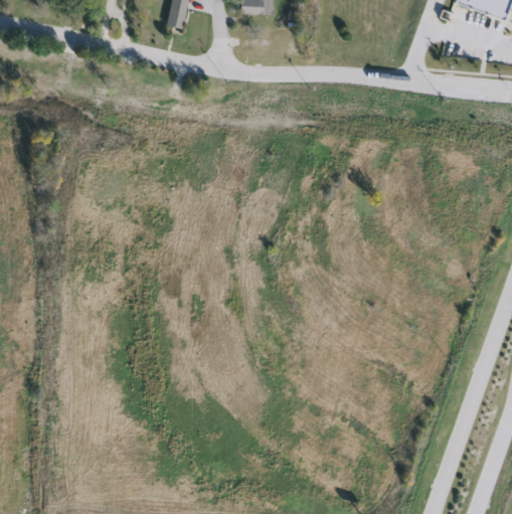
[(188,0),(184,28),(168,25),(171,0),(188,0)]
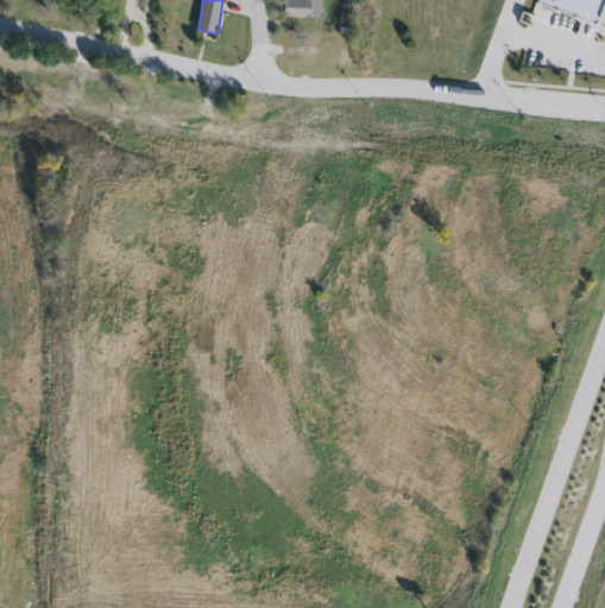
[(323,0),(323,16),(284,16),(284,0),(323,0)]
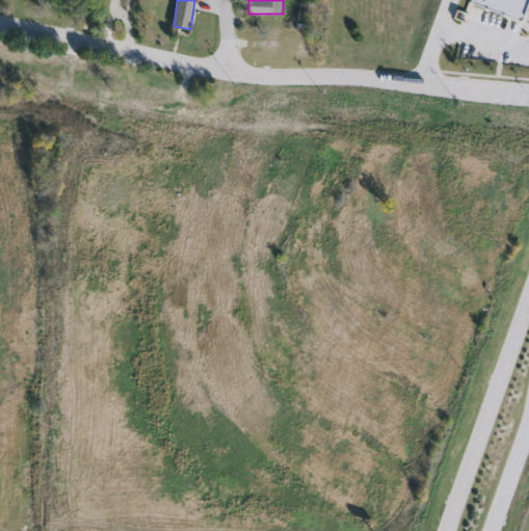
[(475,0),(523,19),(528,4),(528,0),(475,0)]
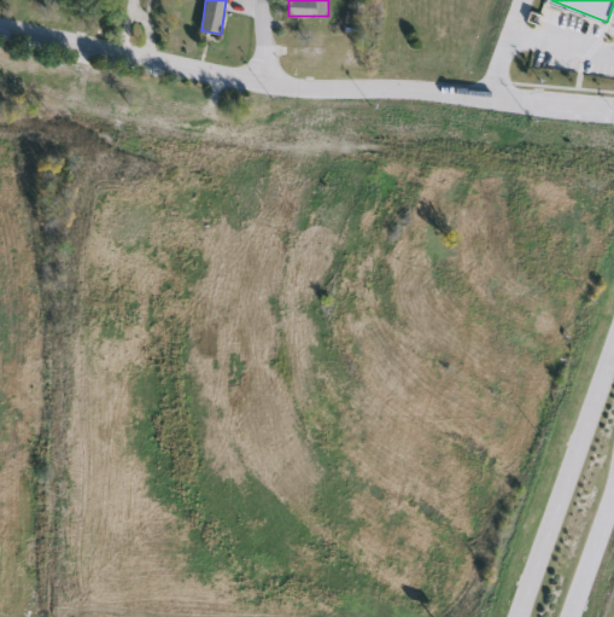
[(161,99),(145,99),(145,85),(161,85),(161,99)]
